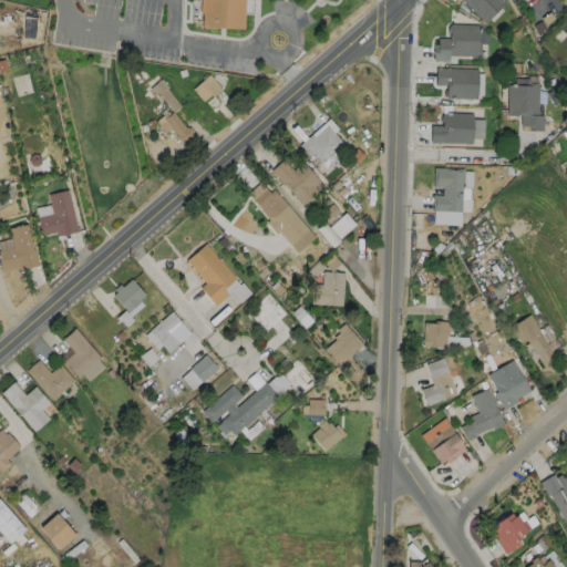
[(199,0),(199,12),(200,12),(200,27),(243,29),(243,13),(253,14),(253,0),(199,0)]
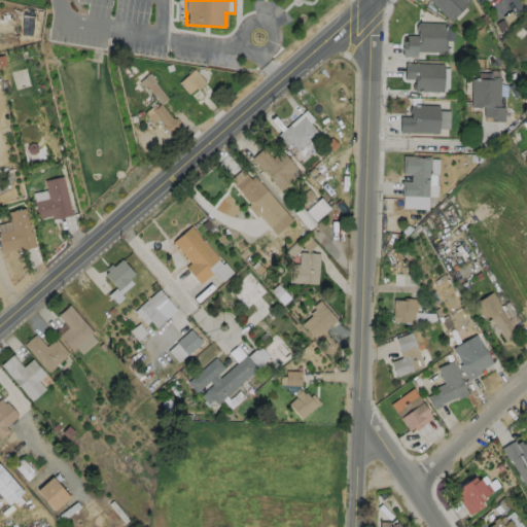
[(468,0),(450,21),(428,0),(468,0)]
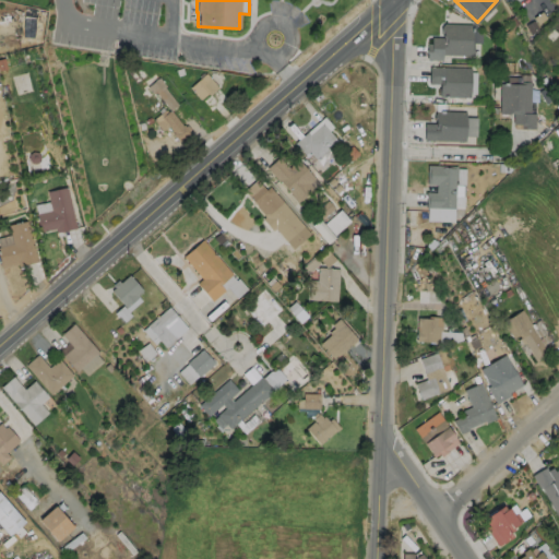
[(471,24),(470,42),(472,42),(472,55),(440,55),(440,59),(426,59),(426,43),(430,43),(430,36),(441,37),(441,32),(440,32),(440,25),(443,23),(471,24)]
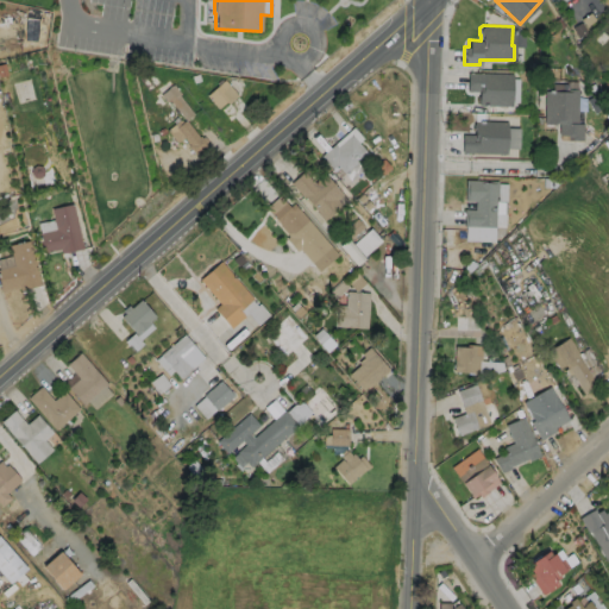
[(512,74),(510,106),(477,105),(478,90),(466,90),(466,71),(512,74)]
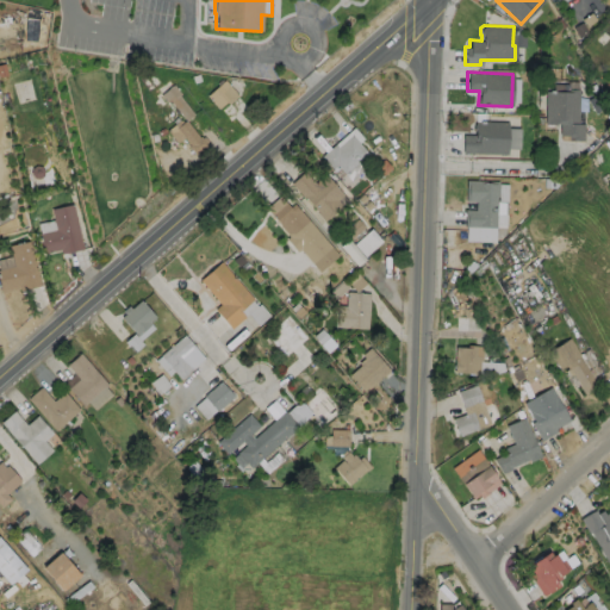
[(236,95),(228,104),(225,101),(217,109),(205,95),(223,80),(236,95)]
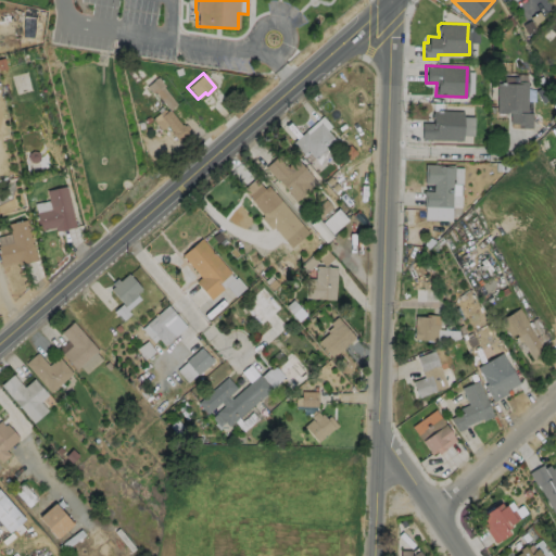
[(156,76),(164,85),(162,87),(176,103),(168,109),(180,124),(181,124),(184,125),(185,124),(189,129),(177,140),(171,133),(172,133),(166,125),(160,129),(151,118),(164,109),(165,111),(167,109),(153,91),(151,93),(146,86),(153,79),(152,79),(155,77),(155,78),(156,76)]
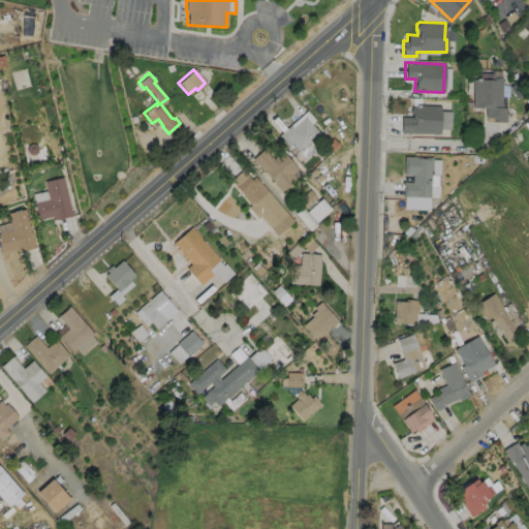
[(501,76),(500,106),(505,106),(505,121),(490,121),(490,117),(485,117),(485,106),(481,106),(481,107),(471,106),(472,79),(487,79),(487,72),(492,72),(492,76),(501,76)]
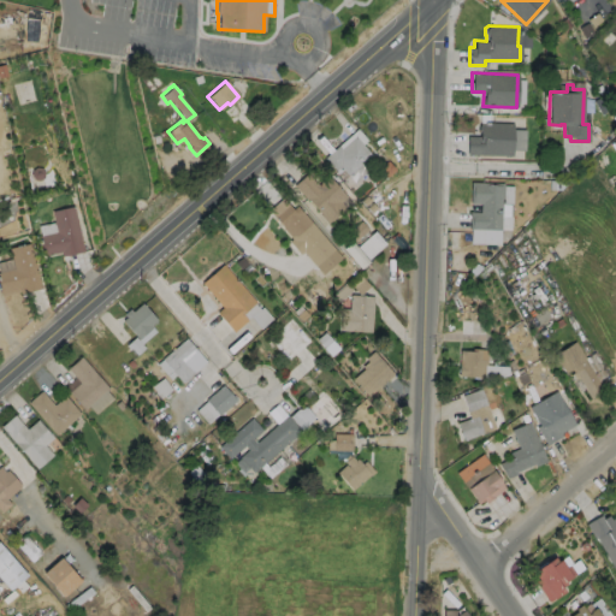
[(525,129),(523,149),(511,149),(511,155),(466,154),(467,135),(478,136),(478,122),(513,123),(511,129),(525,129)]
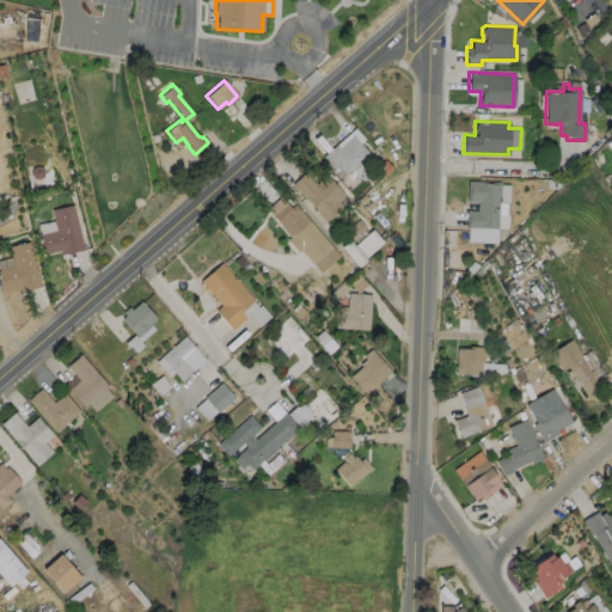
[(353,135),(374,160),(352,181),(337,165),(332,169),(322,157),(336,144),(338,147),(353,135)]
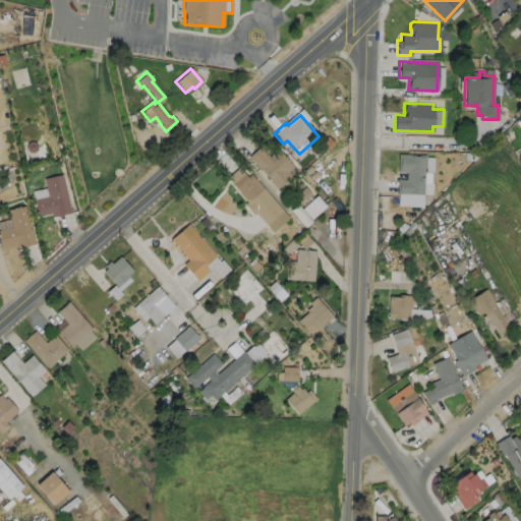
[(259,147),(269,156),(277,148),(293,166),(287,170),(292,175),(277,188),(248,157),(259,147)]
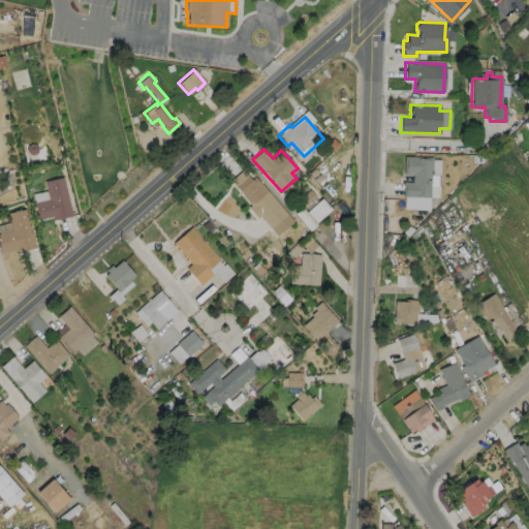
[(432,156),(431,175),(430,175),(429,197),(402,196),(403,181),(411,181),(411,174),(403,174),(403,155),(432,156)]
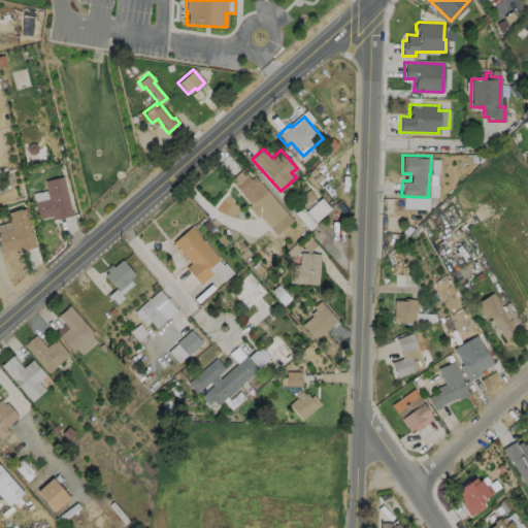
[(242,169),(251,179),(254,176),(267,192),(251,205),(241,195),(242,194),(230,179),(242,169)]
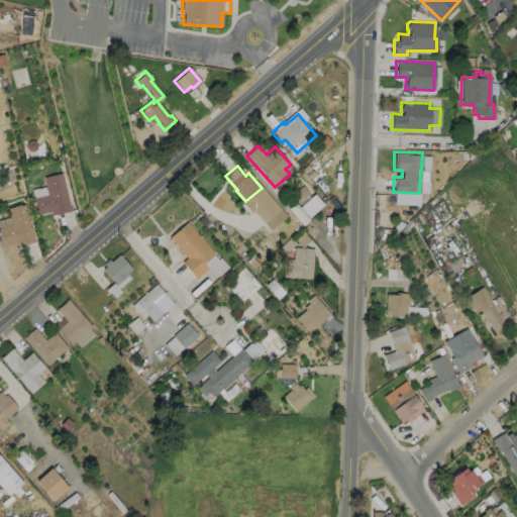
[(70,210),(52,214),(50,211),(35,214),(33,206),(33,197),(46,194),(42,177),(61,172),(70,210)]
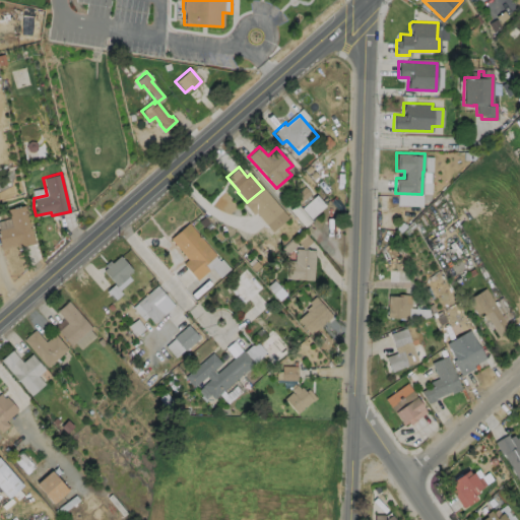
[(302,208),(311,218),(325,206),(316,195),(302,208)]
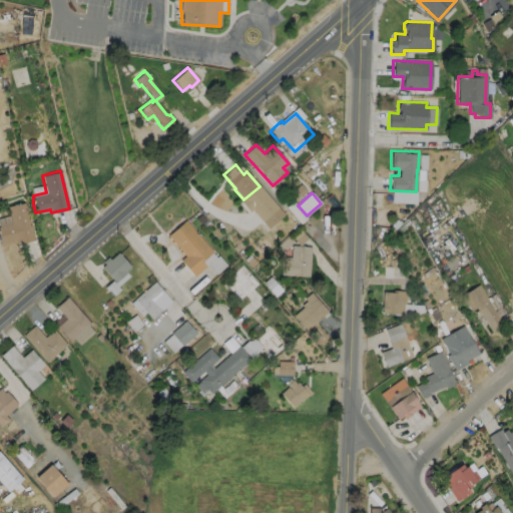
[(34,239),(16,243),(15,242),(1,245),(0,240),(0,216),(9,214),(7,206),(25,201),(34,239)]
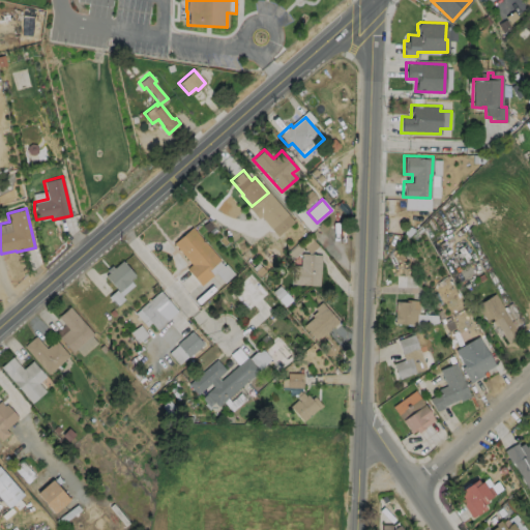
[(209,277),(201,285),(186,268),(192,264),(173,243),(192,227),(208,246),(219,259),(209,269),(208,269),(209,270),(212,274),(209,277)]
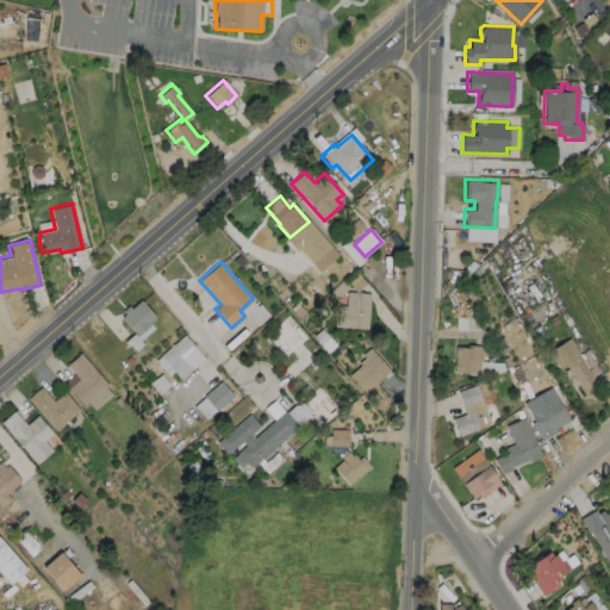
[(369,293),(366,329),(335,327),(336,305),(344,305),(346,291),(369,293)]
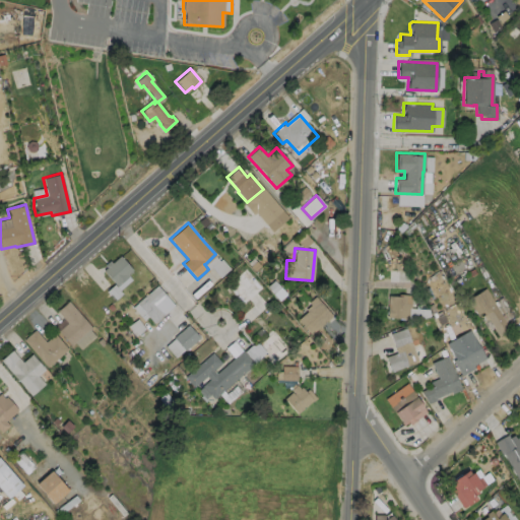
[(120,255),(133,269),(128,273),(129,275),(117,285),(104,270),(107,267),(105,265),(110,260),(112,262),(120,255)]
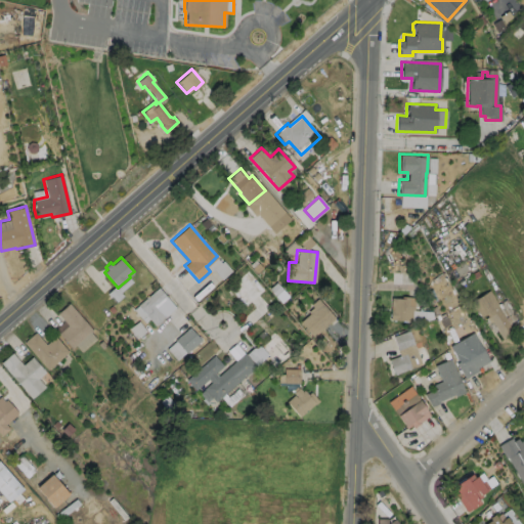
[(264,289),(245,307),(227,287),(247,269),(264,289)]
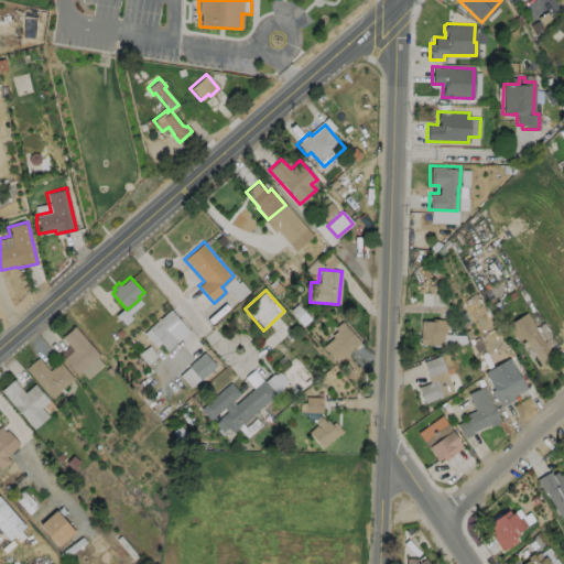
[(190,331),(166,350),(161,343),(156,347),(144,333),(149,328),(171,308),(190,331)]
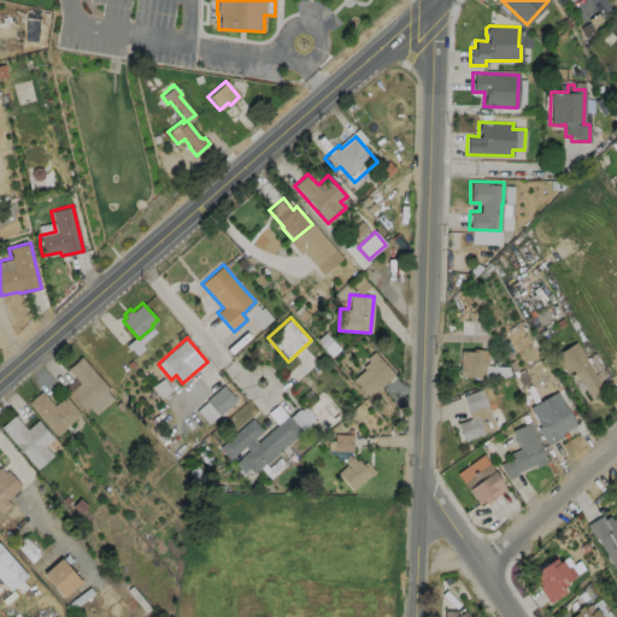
[(575,341),(606,388),(591,399),(571,369),(566,371),(554,354),(575,341)]
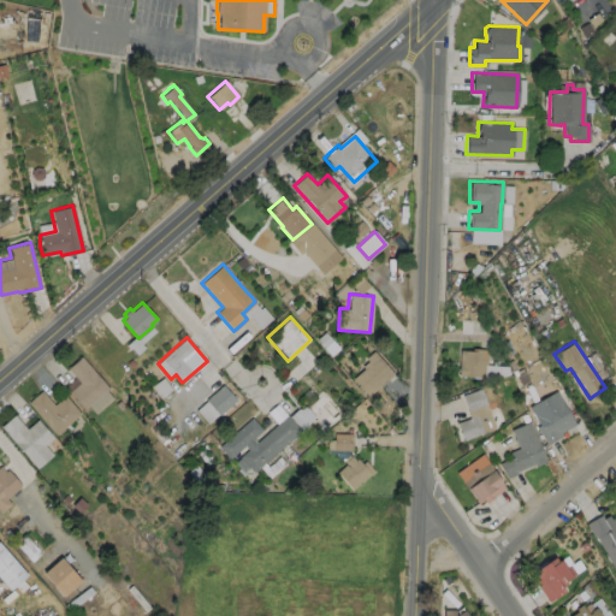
[(486,349),(485,378),(457,377),(458,350),(471,350),(471,348),(486,349)]
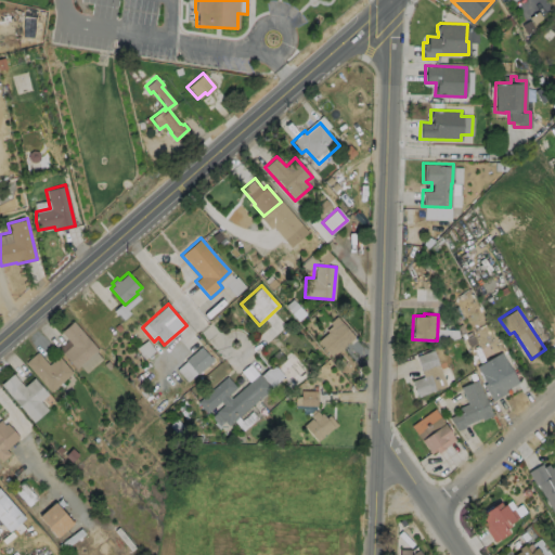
[(353,336),(331,357),(317,340),(326,332),(325,330),(330,325),(327,322),(335,315),(353,336)]
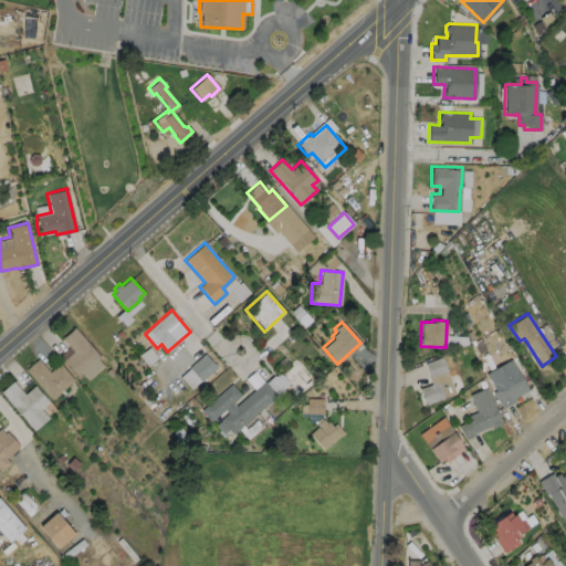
[(101,356),(77,376),(63,359),(74,350),(62,337),(74,327),(101,356)]
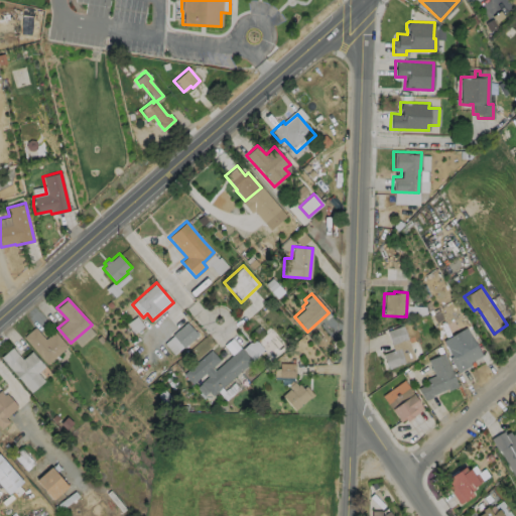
[(163,342),(174,355),(198,335),(187,323),(163,342)]
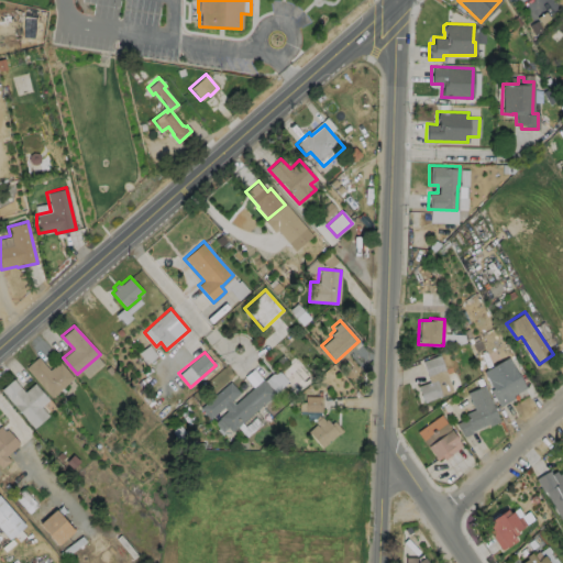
[(439,355),(452,392),(422,401),(417,386),(429,382),(421,361),(439,355)]
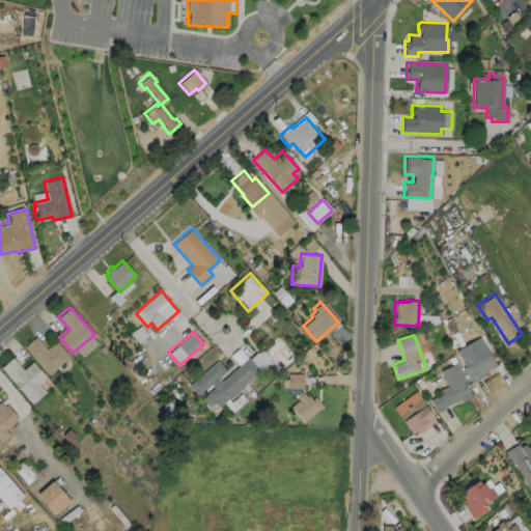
[(295,356),(279,370),(262,352),(273,342),(271,341),(277,336),(295,356)]
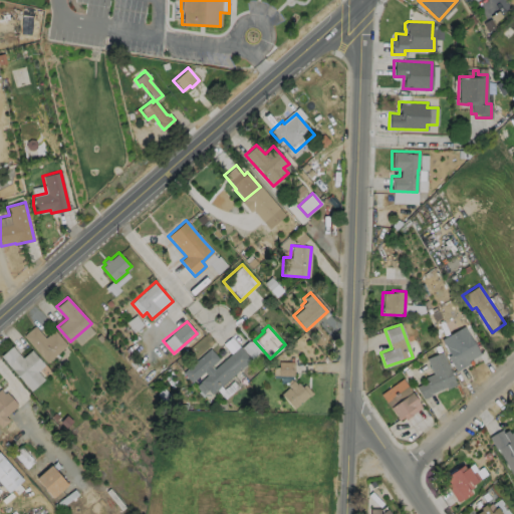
[(468,362),(456,370),(447,355),(450,353),(441,338),(463,325),(480,353),(467,360),(468,362)]
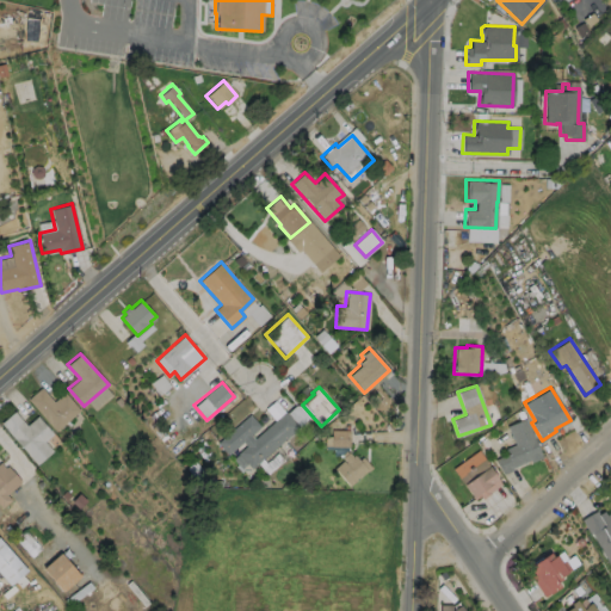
[(41,388),(53,402),(63,393),(79,409),(55,431),(26,399),(41,388)]
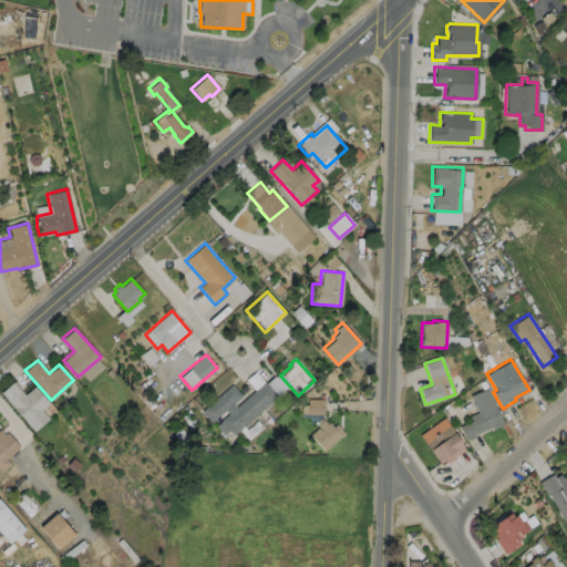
[(0,392),(12,381),(23,395),(34,387),(48,402),(40,409),(48,419),(33,431),(0,392)]
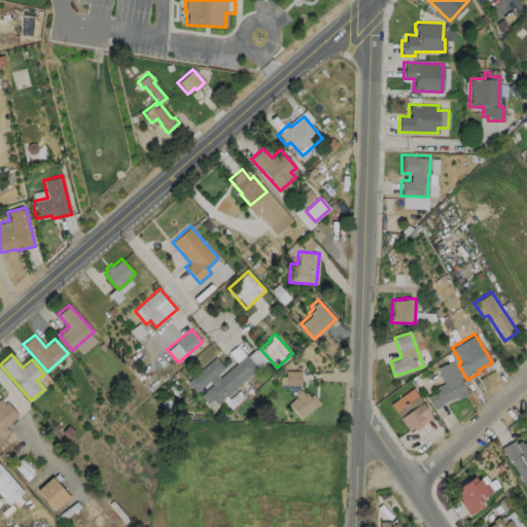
[(257,367),(216,405),(213,400),(208,406),(199,395),(211,384),(209,381),(197,392),(187,381),(209,362),(215,356),(224,367),(215,375),(218,378),(245,354),(257,367)]
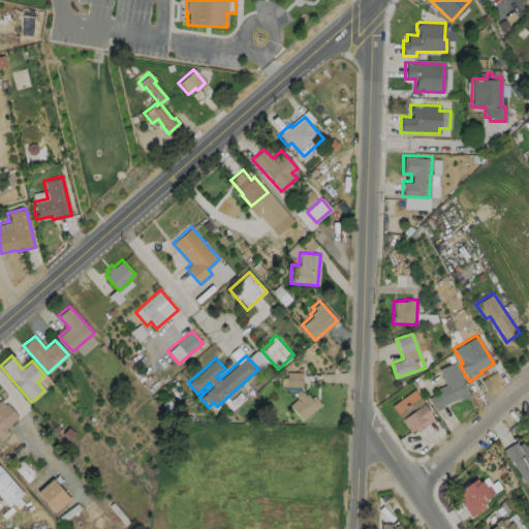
[(443,406),(434,410),(428,397),(439,393),(437,387),(445,383),(438,368),(454,362),(468,393),(442,404),(443,406)]
